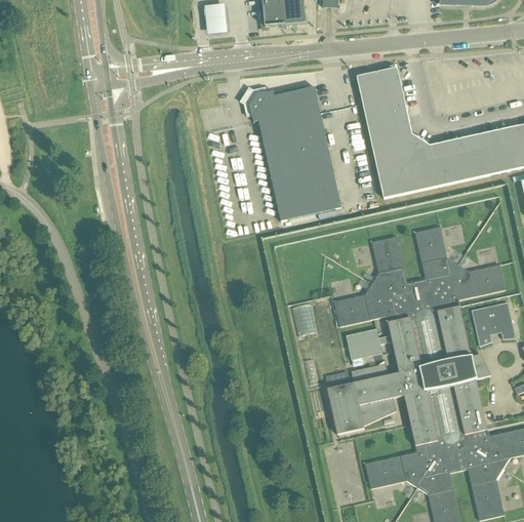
[(262,0),(262,1),(257,1),(259,22),(264,22),(265,26),(269,26),(271,26),(278,25),(306,22),(303,0),(262,0)]
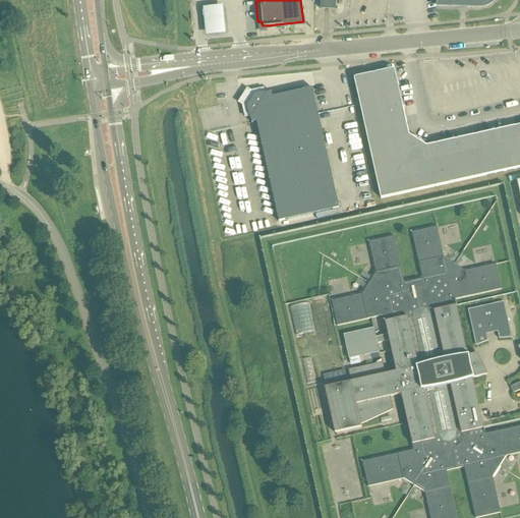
[(222,2),(201,4),(206,33),(225,30),(222,2)]
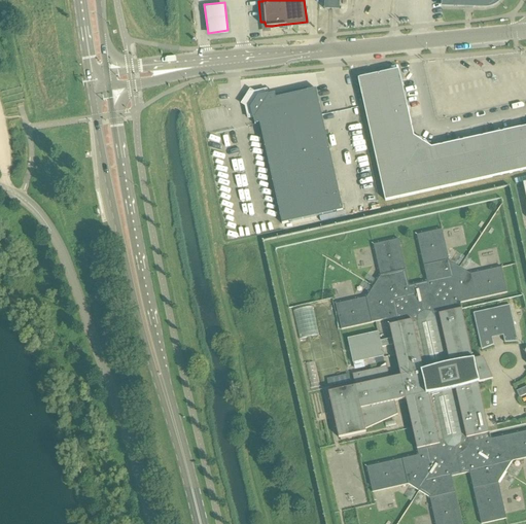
[(407,104),(398,67),(378,72),(386,108),(407,104)]
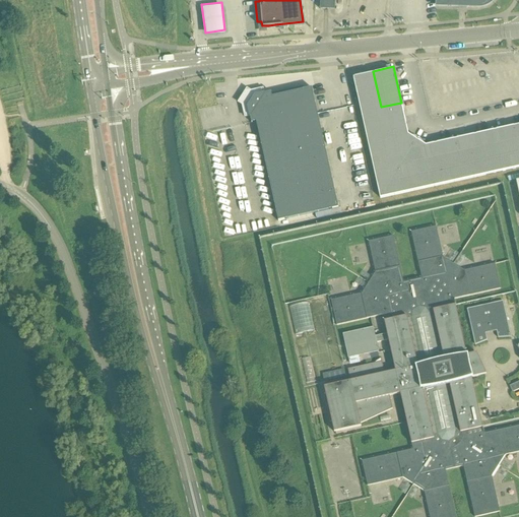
[(361,112),(381,107),(373,71),(352,75),(361,112)]
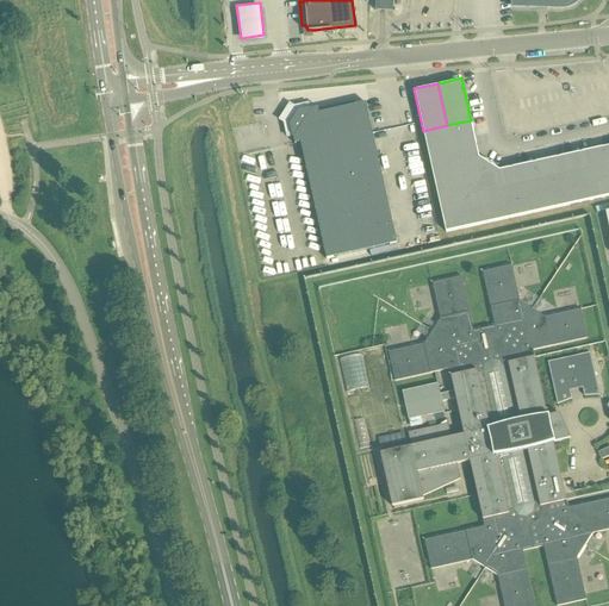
[(329,107),(318,111),(317,105),(299,110),(290,123),(294,141),(299,139),(325,256),(396,241),(365,100),(353,102),(352,100),(329,106),(329,107)]
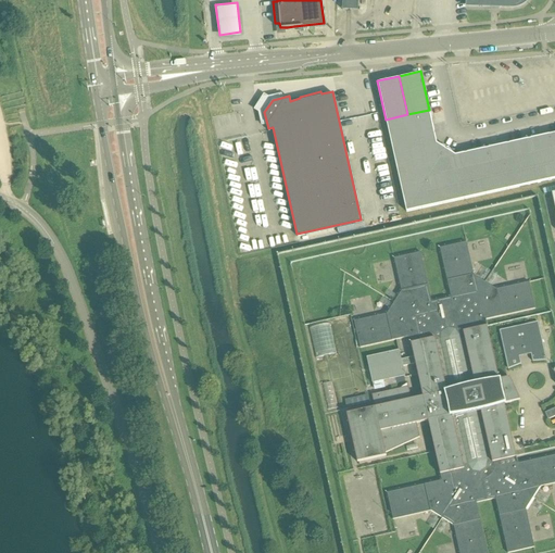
[(433,130),(429,110),(407,114),(386,120),(390,140),(433,130)]
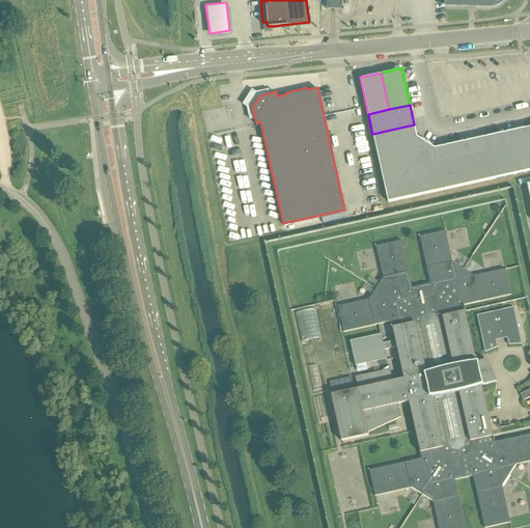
[(416,135),(414,124),(372,134),(387,199),(425,140),(416,135)]
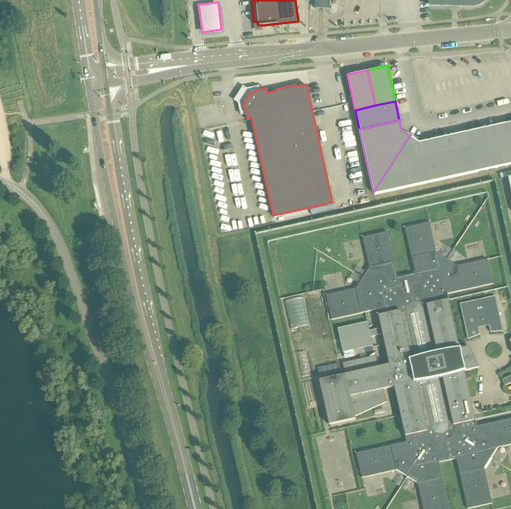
[(506,122),(486,126),(495,166),(510,161),(510,145),(510,141),(506,122)]
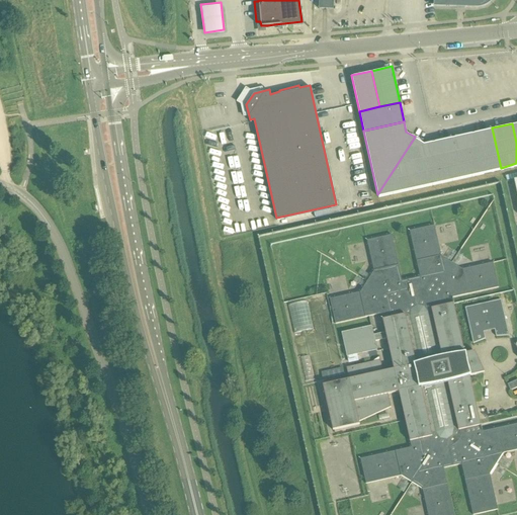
[(492,127),(472,132),(481,172),(501,168),(492,127)]
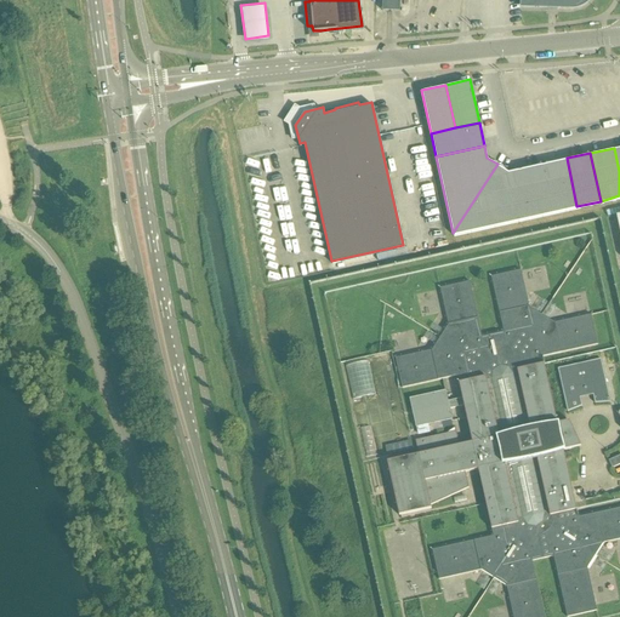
[(567,158),(542,163),(553,211),(576,206),(567,158)]
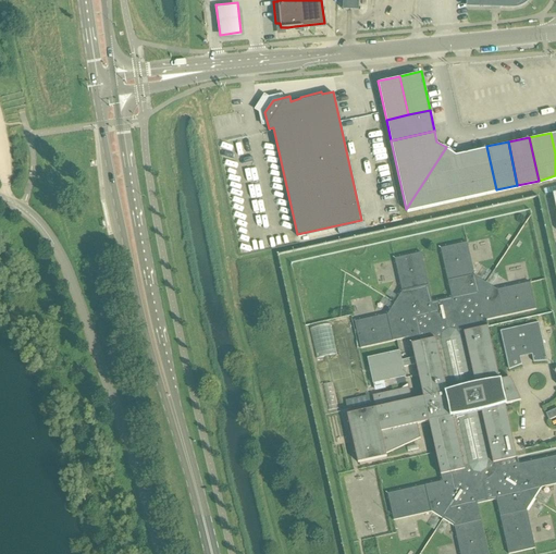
[(486,146),(466,151),(474,194),(496,189),(486,146)]
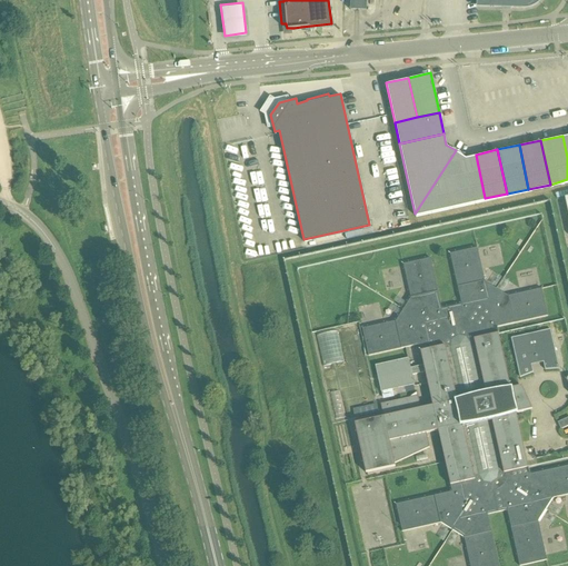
[(465,157),(456,150),(415,214),(485,198),(476,155),(465,157)]
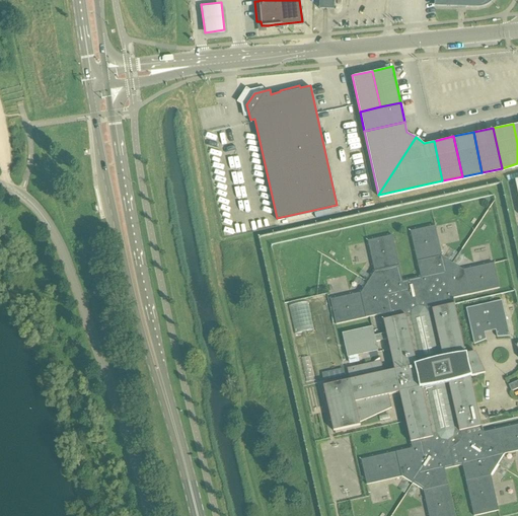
[(377,348),(375,338),(387,336),(394,367),(383,370),(380,358),(347,366),(350,377),(322,383),(334,428),(360,422),(359,420),(390,406),(387,392),(399,389),(412,446),(361,457),(366,482),(401,473),(423,488),(429,515),(454,515),(444,466),(462,462),(473,513),(498,507),(490,472),(504,450),(517,447),(517,422),(483,430),(470,374),(485,371),(475,350),(465,351),(453,296),(499,285),(494,261),(463,268),(442,253),(435,223),(410,229),(421,275),(402,279),(392,233),(367,238),(374,269),(360,290),(330,297),(336,321),(382,311),(386,329),(374,333),(372,323),(342,330),(347,355),(377,348)]
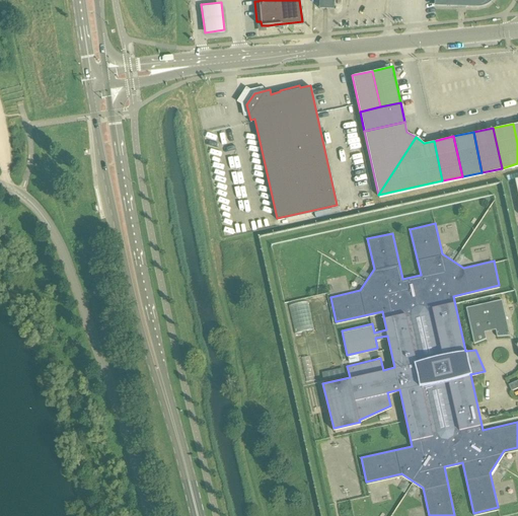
[(501,297),(465,305),(473,341),(485,337),(484,329),(495,327),(496,334),(509,333),(501,297)]
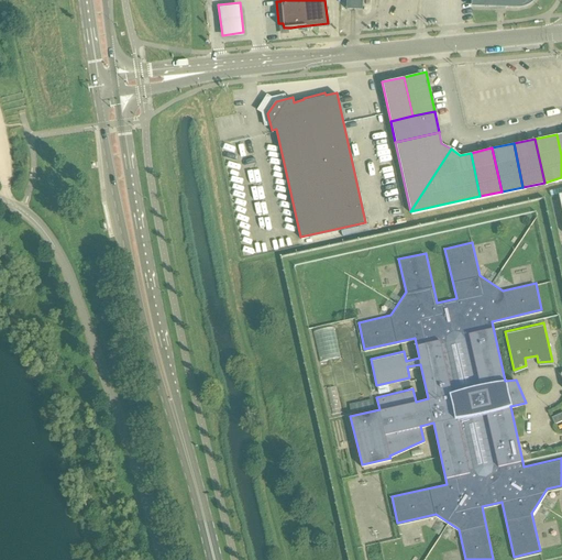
[(561,409),(551,415),(554,421),(561,417),(561,409)]
